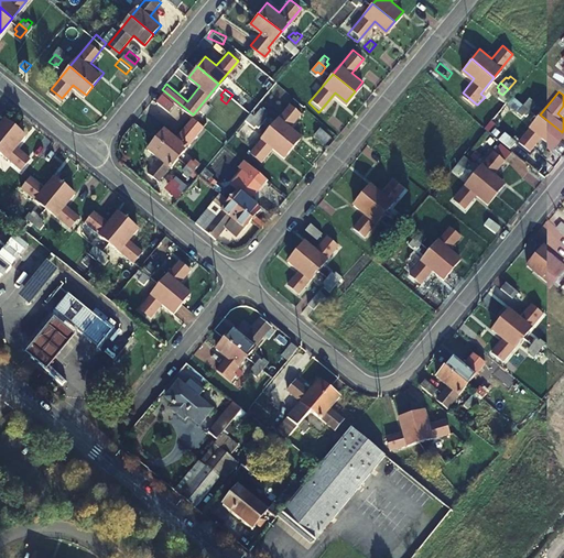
[(156,99),(169,108),(172,102),(161,94),(156,99)]
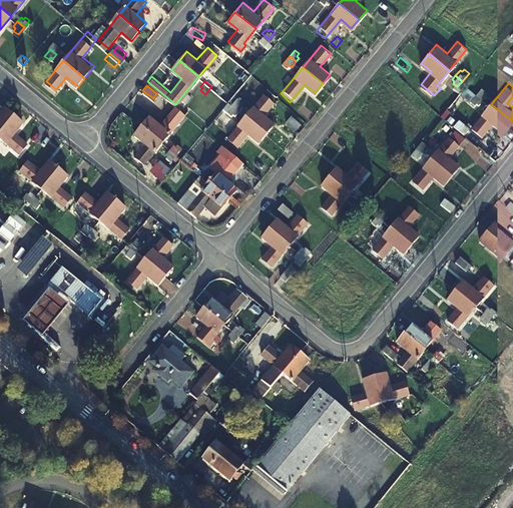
[(484,86),(478,93),(484,98),(489,93),(487,92),(488,90),(484,86)]
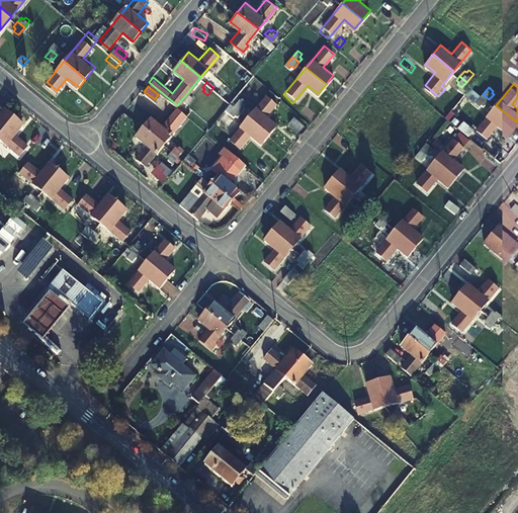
[(270,91),(249,116),(268,134),(276,123),(266,114),(279,98),(270,91)]
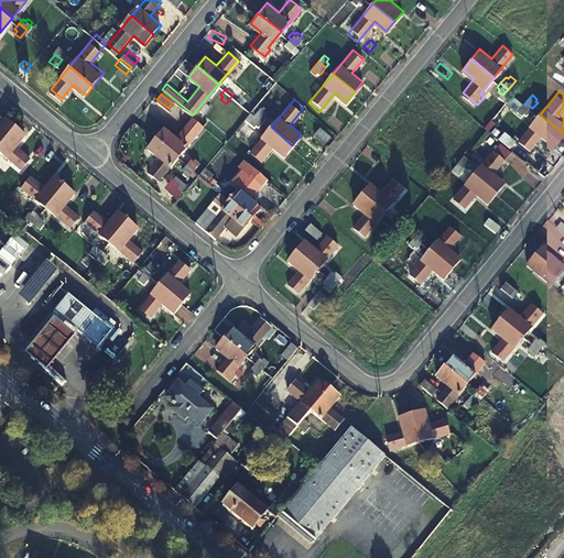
[(529,113),(532,108),(525,102),(520,110),(524,113),(527,111),(529,113)]
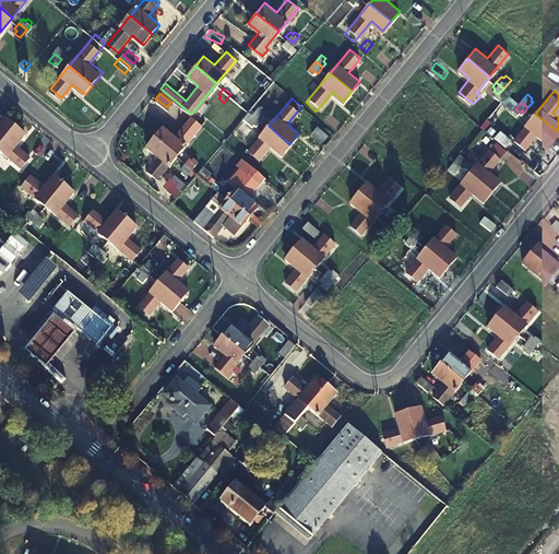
[(247,117),(261,131),(269,124),(262,117),(268,112),(259,104),(247,117)]
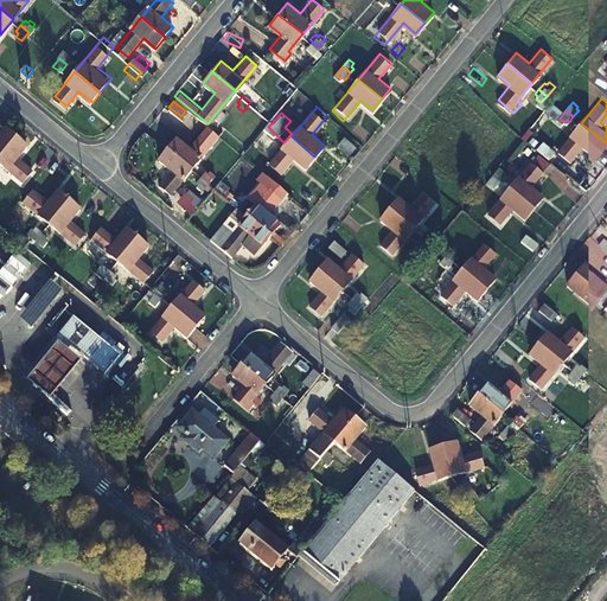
[(351,128),(363,139),(368,132),(356,121),(351,128)]
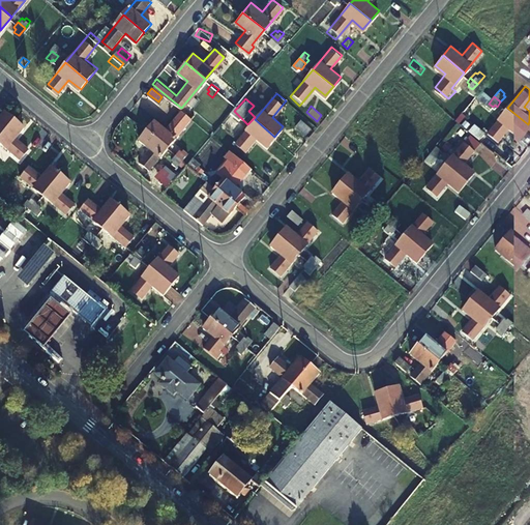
[(0,133),(16,115),(6,108),(0,115),(0,133)]
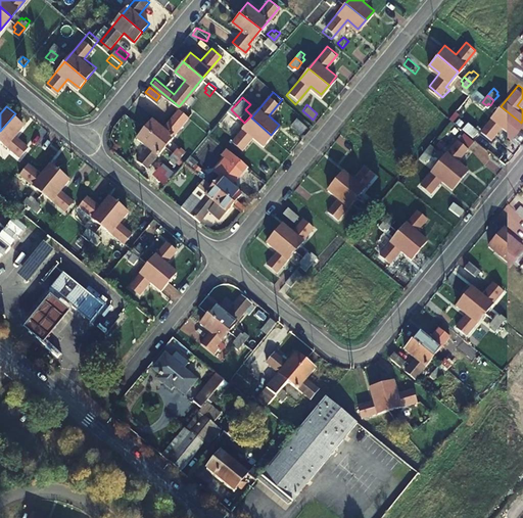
[(189,114),(179,106),(162,126),(151,116),(144,126),(165,143),(189,114)]
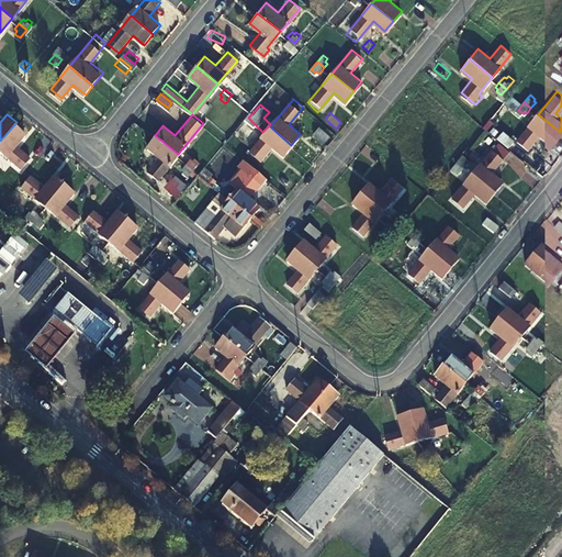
[(551,142),(560,132),(538,114),(518,137),(528,146),(540,132),(551,142)]
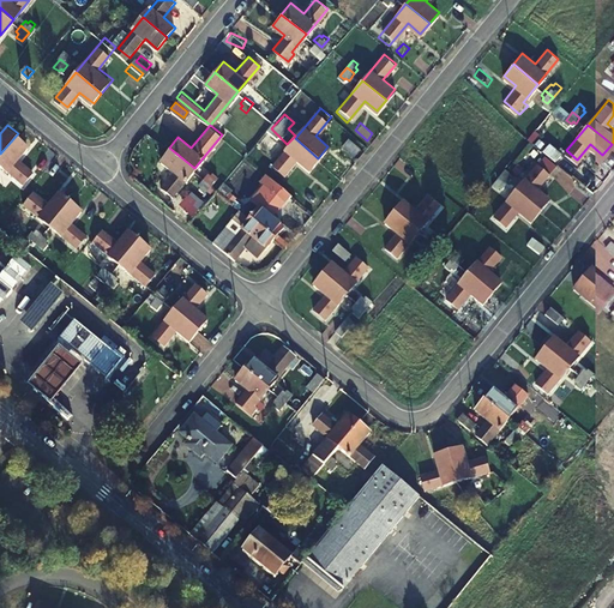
[(537,128),(531,136),(543,146),(551,139),(537,128)]
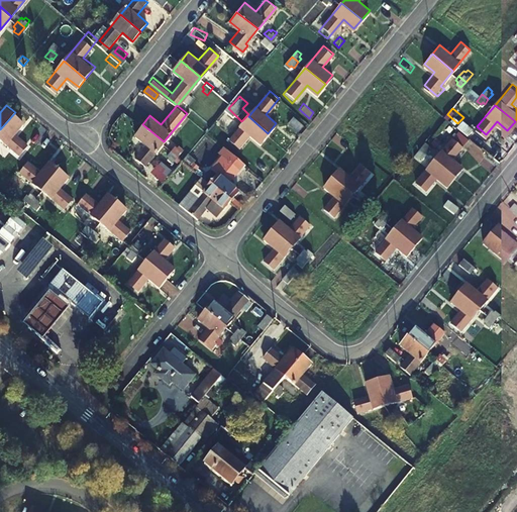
[(308,119),(297,110),(293,116),(303,125),(308,119)]
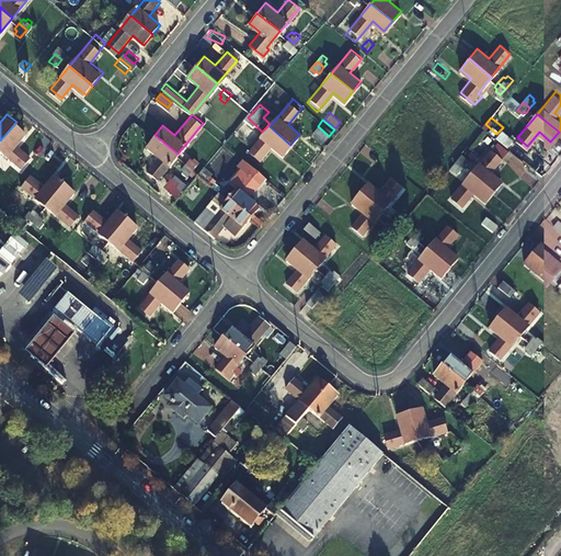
[(25,129),(16,122),(0,140),(0,146),(21,163),(30,152),(15,142),(25,129)]
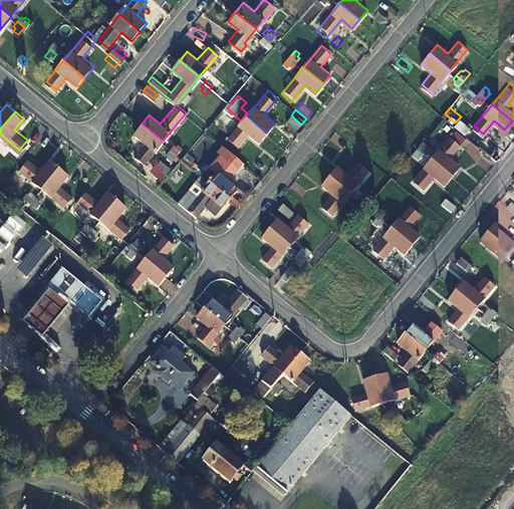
[(259,142),(266,133),(247,115),(228,139),(238,147),(249,133),(259,142)]
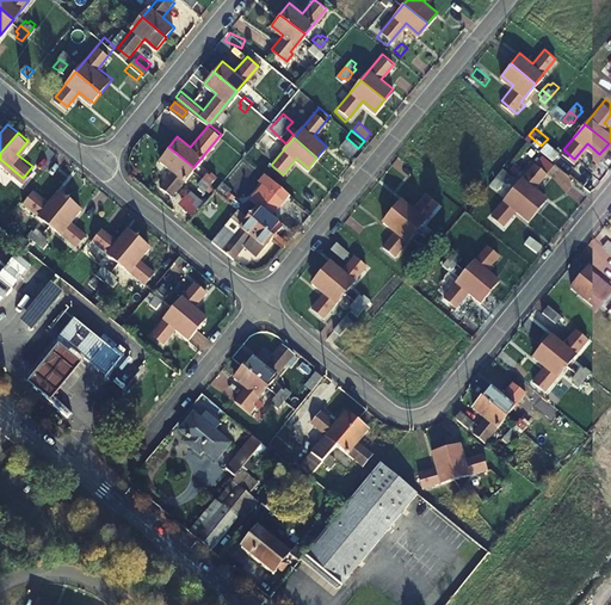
[(193,167),(168,147),(159,159),(172,170),(159,185),(171,195),(193,167)]
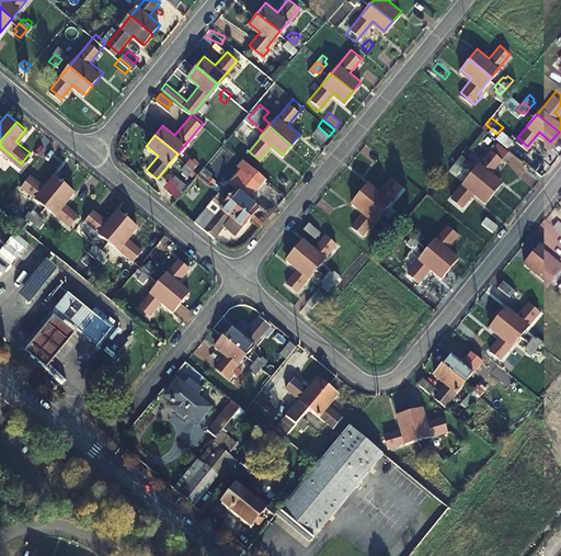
[(38,155),(48,143),(42,138),(33,149),(38,155)]
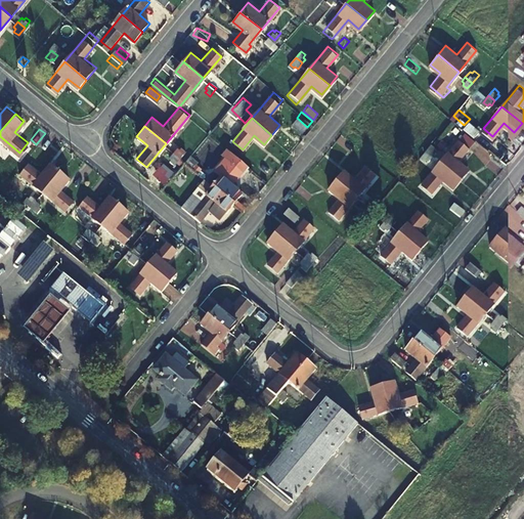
[(470,144),(475,139),(465,130),(460,136),(470,144)]
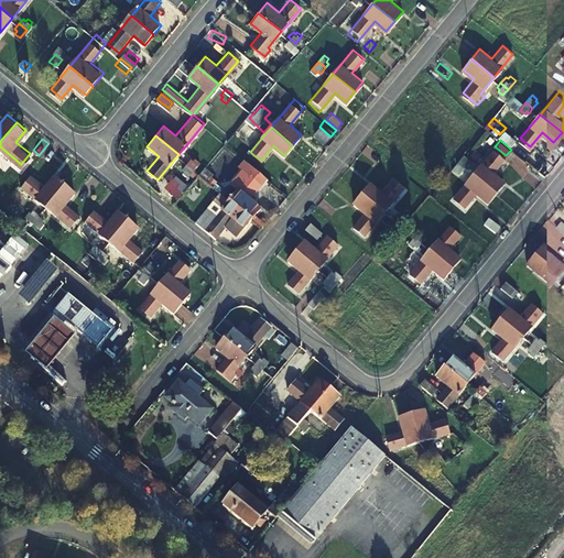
[(492,149),(474,173),(496,190),(503,181),(492,171),(503,157),(492,149)]
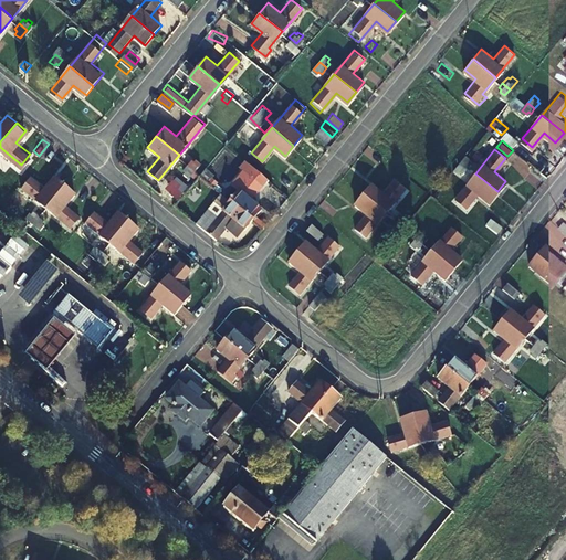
[(537,159),(547,167),(553,160),(543,151),(537,159)]
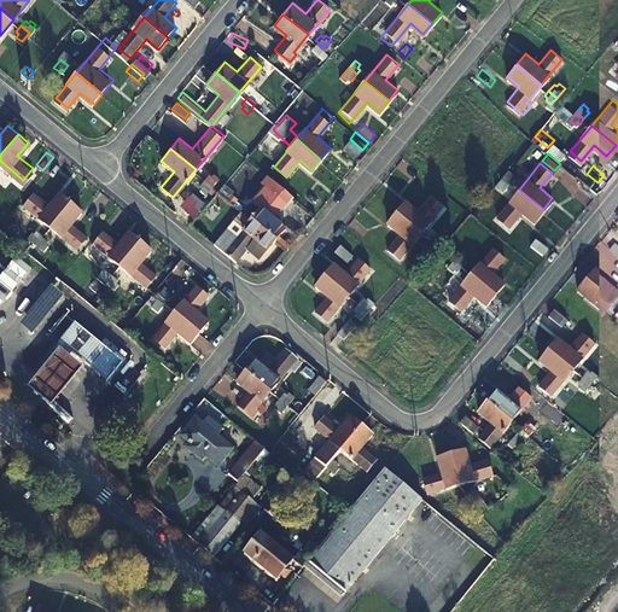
[(509,169),(503,176),(512,184),(516,178),(513,175),(514,173),(509,169)]
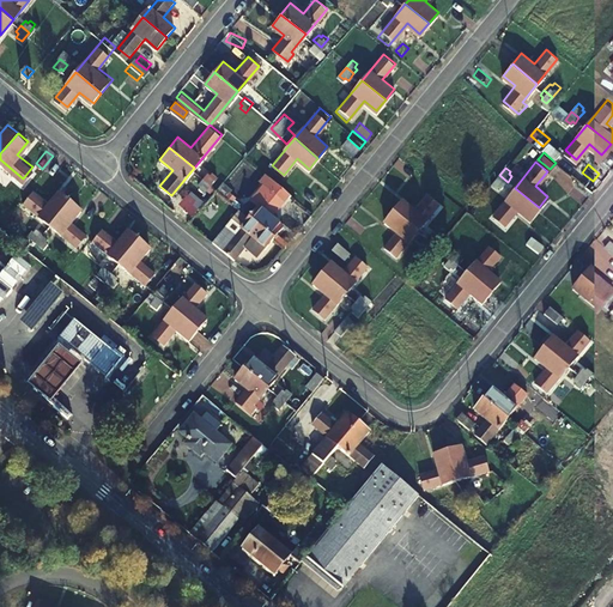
[(206,169),(201,174),(210,181),(216,173),(211,169),(208,170),(206,169)]
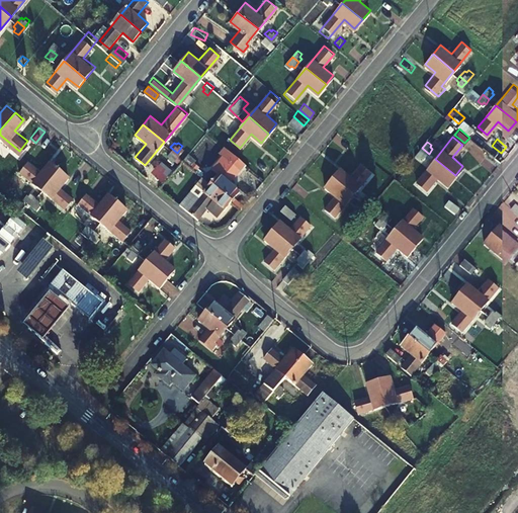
[(171,160),(177,153),(170,147),(166,152),(168,154),(167,156),(171,160)]
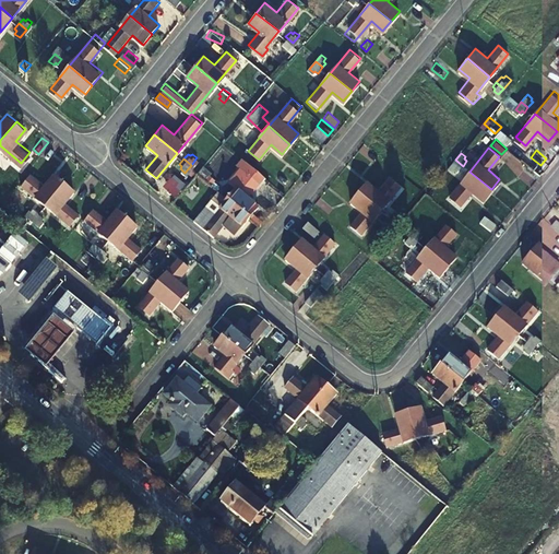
[(459,171),(463,166),(455,160),(449,166),(454,171),(455,168),(459,171)]
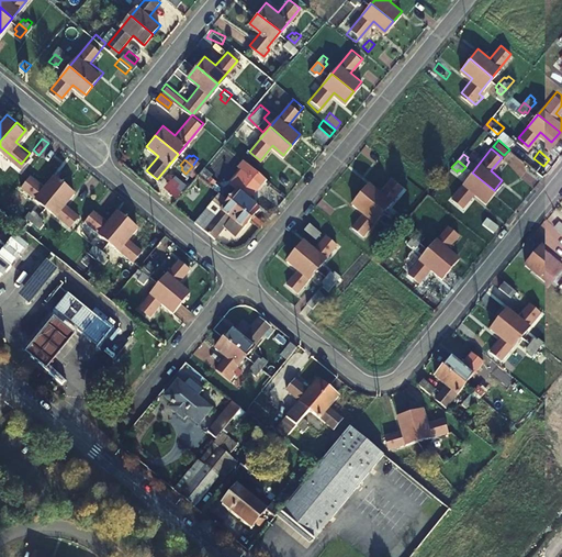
[(246,176),(229,197),(251,214),(260,204),(249,195),(265,176),(254,167),(253,168),(245,162),(238,168),(246,176)]
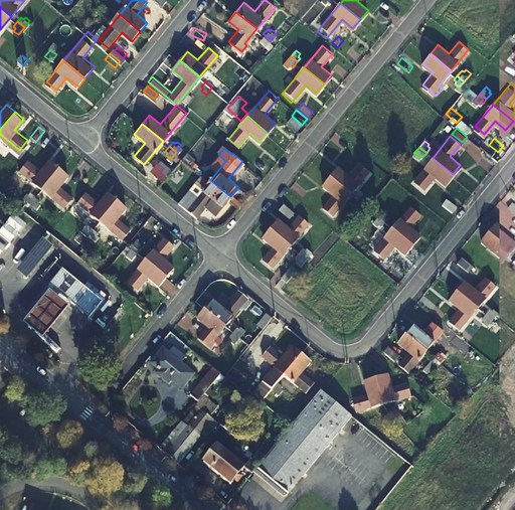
[(445,184),(453,174),(433,158),(415,180),(424,187),(435,176),(445,184)]
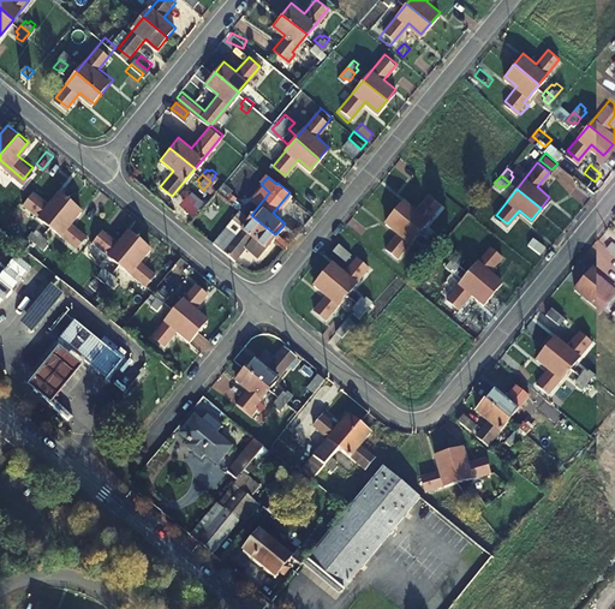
[(22,203),(48,226),(69,201),(58,192),(47,204),(31,191),(22,203)]
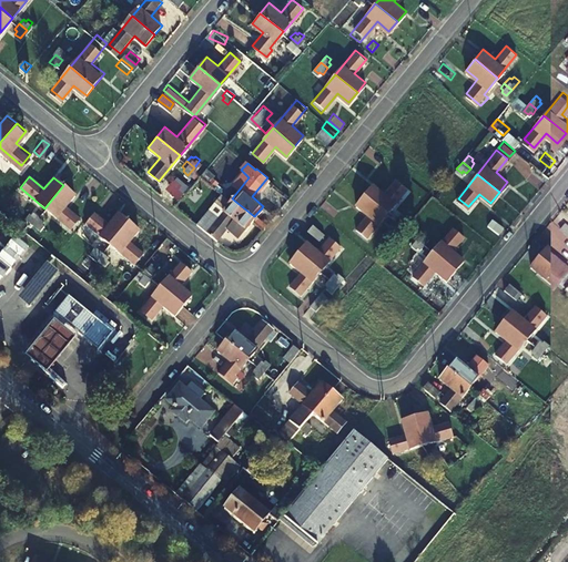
[(281,176),(275,183),(286,192),(291,186),(281,176)]
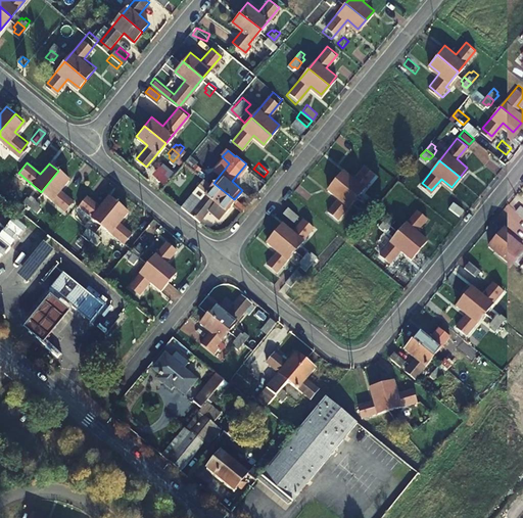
[(76,177),(82,182),(91,170),(86,165),(76,177)]
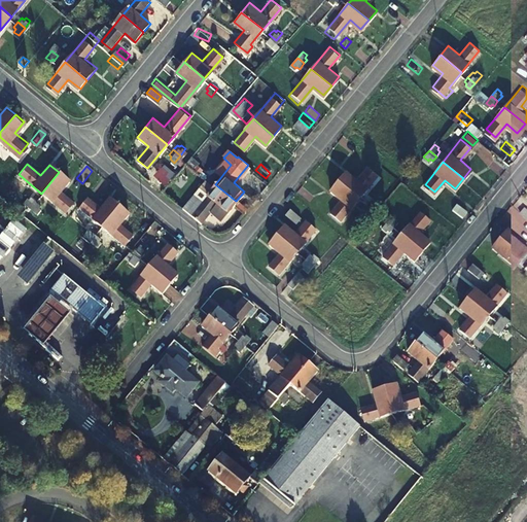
[(346,169),(339,178),(359,196),(377,173),(367,166),(357,178),(346,169)]
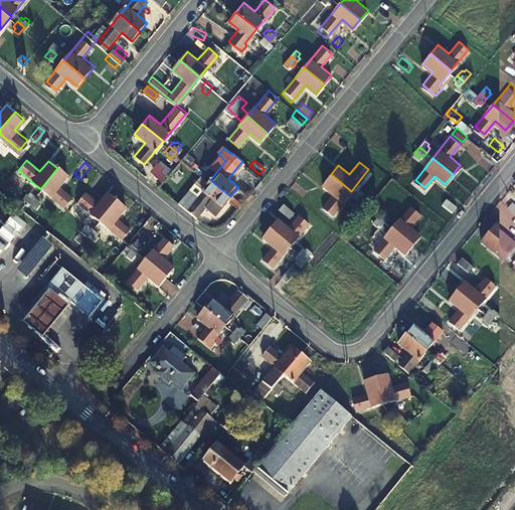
[(165,164),(155,176),(160,180),(170,169),(165,164)]
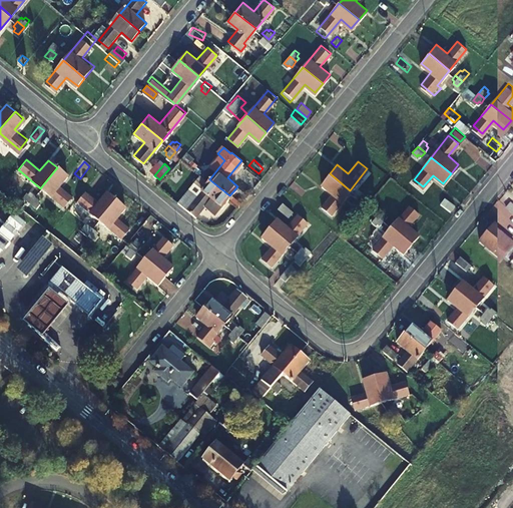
[(66,175),(57,167),(40,188),(61,206),(70,195),(57,186),(66,175)]
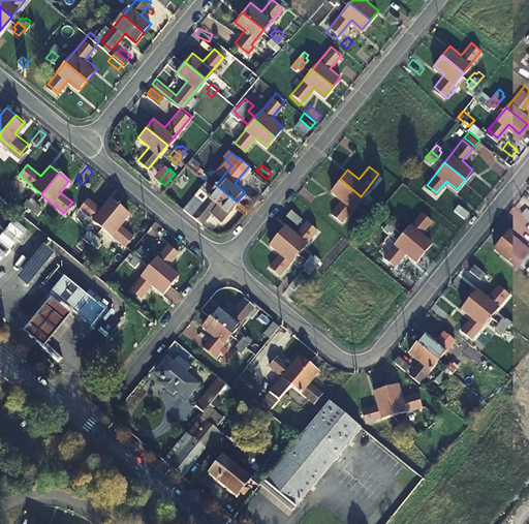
[(342,219),(361,196),(340,179),(332,189),(342,198),(333,210),(342,219)]
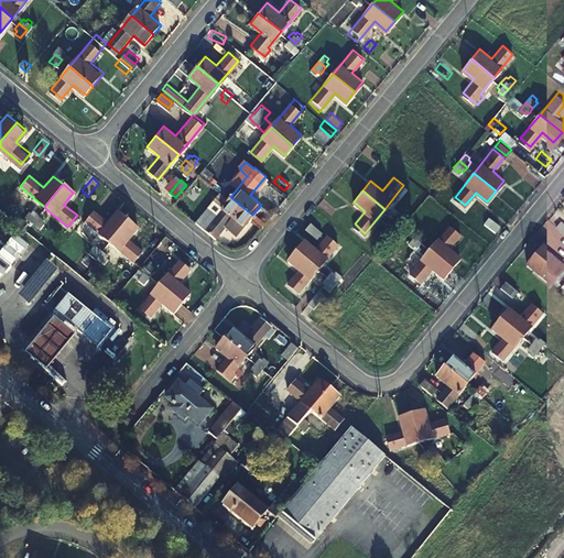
[(243,225),(252,215),(230,197),(213,218),(204,210),(198,217),(207,225),(207,226),(216,233),(219,229),(220,229),(227,221),(238,231),(243,225)]
